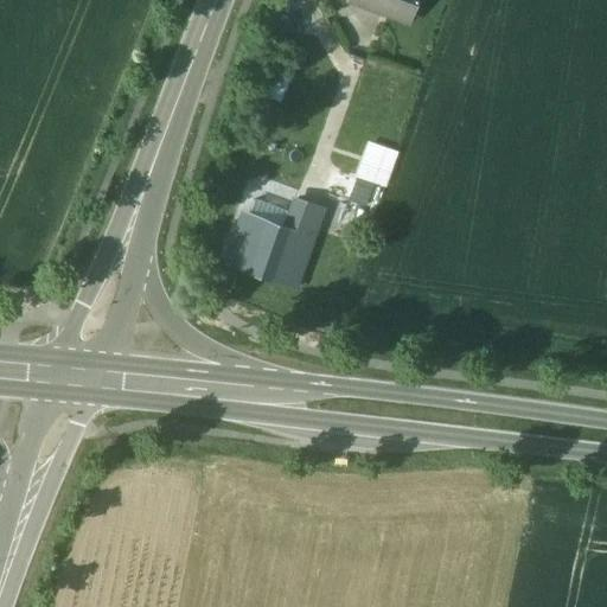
[(413,0),(357,0),(407,18),(413,0)]
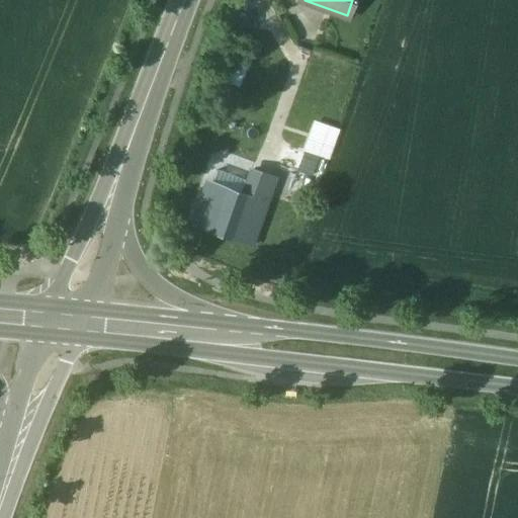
[(249,58),(235,53),(225,81),(240,86),(249,58)]
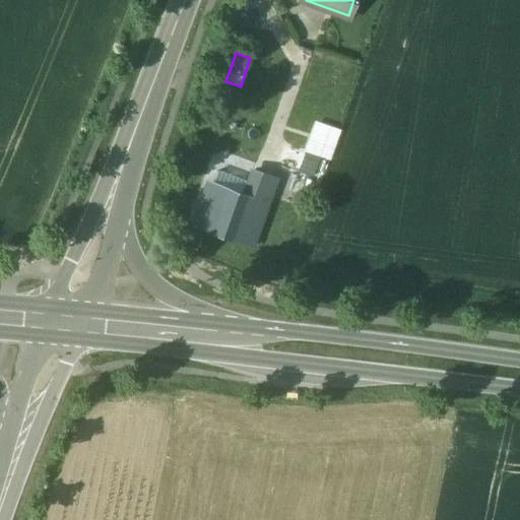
[(320,156),(330,160),(341,130),(316,121),(305,150),(307,151),(320,156)]
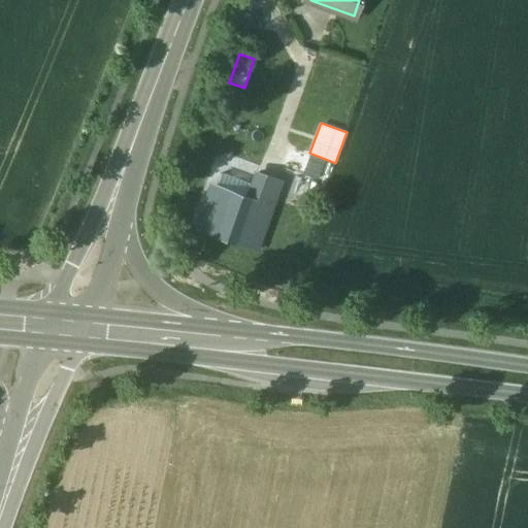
[(325,159),(311,154),(304,174),(318,179),(325,159)]
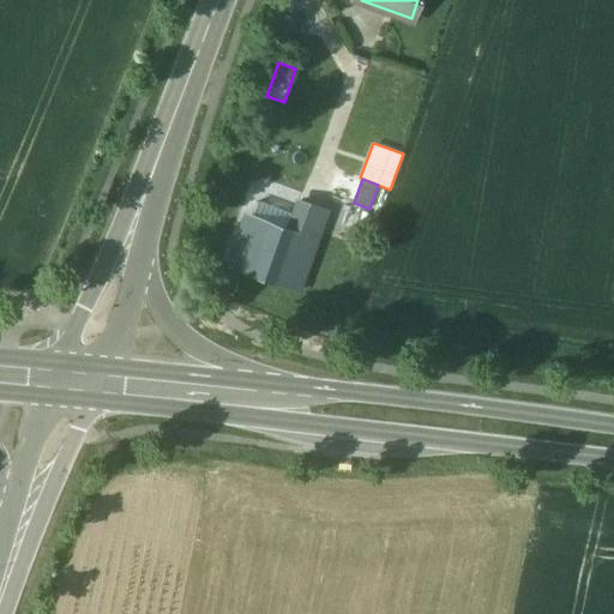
[(294,234),(290,233),(274,281),(294,288),(319,215),(302,209),(294,234)]
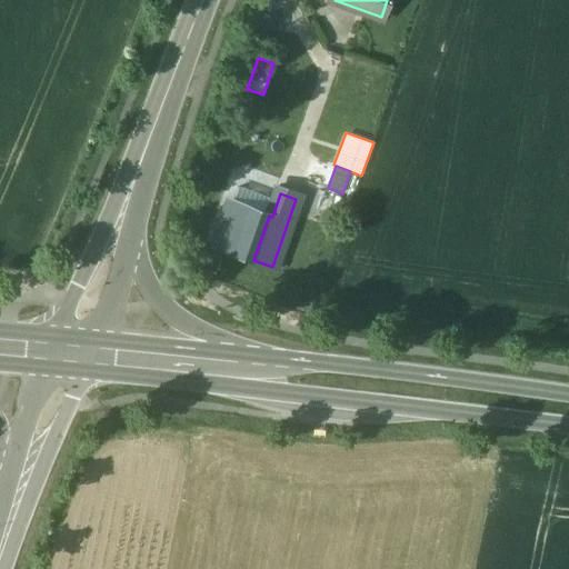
[(269,216),(231,202),(216,246),(253,260),(269,216)]
